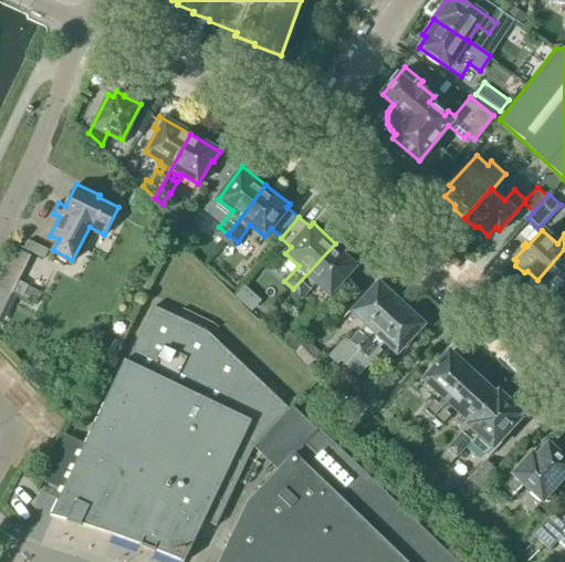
[(44,257),(49,248),(29,238),(24,247),(44,257)]
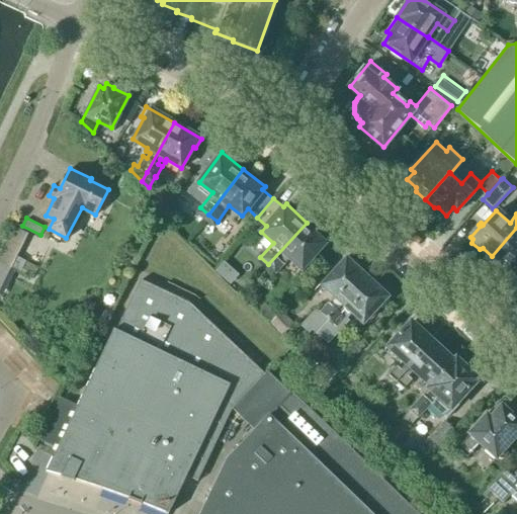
[(307,223),(268,264),(276,272),(289,257),(302,268),(327,240),(307,223)]
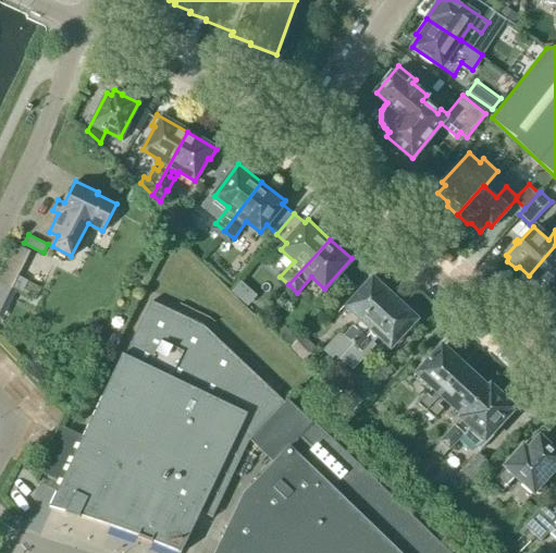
[(0,297),(10,303),(16,290),(17,289),(13,286),(29,249),(14,242),(0,272),(0,297)]
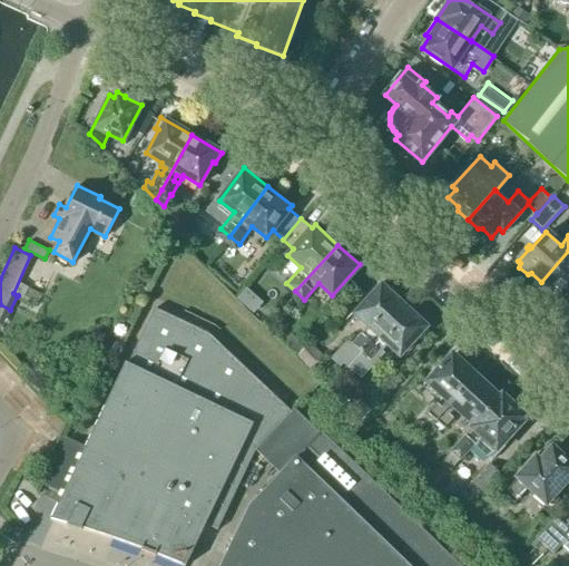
[(568,251),(541,282),(550,291),(549,294),(558,302),(561,301),(563,303),(568,296),(568,251)]
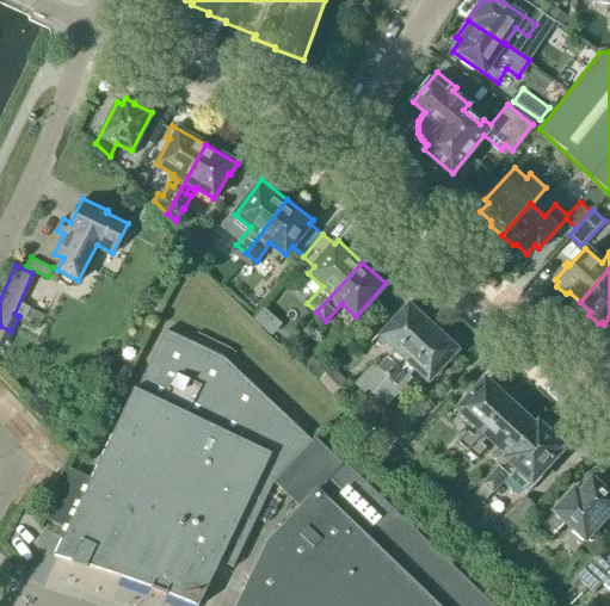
[(367,387),(373,391),(387,375),(388,375),(388,376),(427,333),(433,327),(406,302),(398,313),(400,315),(381,335),(394,347),(386,356),(384,354),(376,364),(374,364),(368,365),(352,381),(363,390),(367,387)]
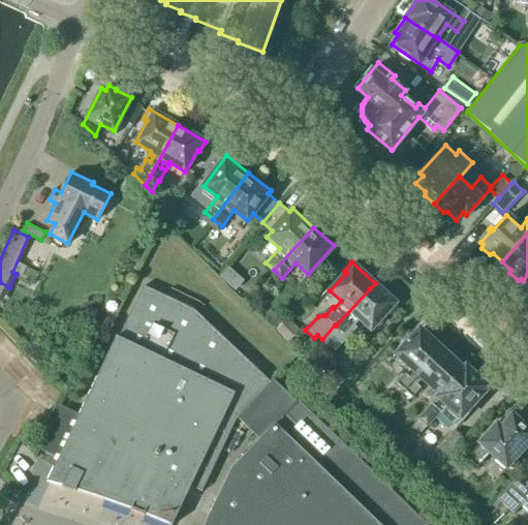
[(229,285),(239,275),(228,265),(218,275),(229,285)]
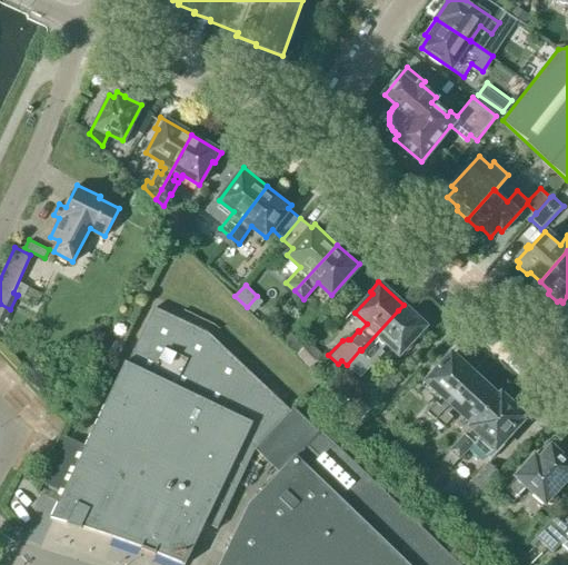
[(361,349),(347,365),(361,376),(384,350),(380,347),(386,342),(400,354),(418,334),(420,336),(428,327),(404,305),(398,310),(361,350),(361,349)]
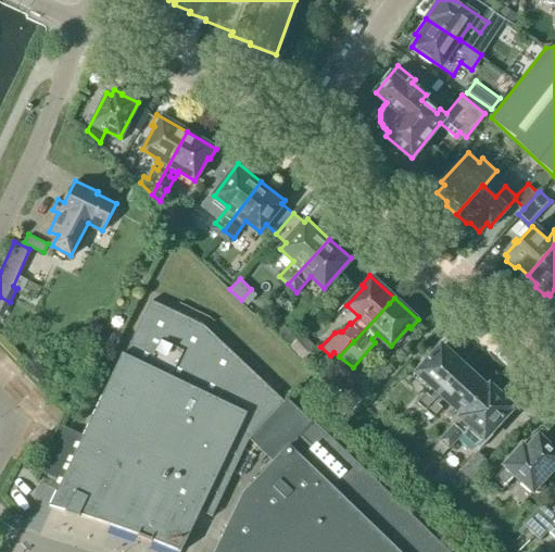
[(121,356),(50,505),(66,510),(65,512),(79,516),(80,514),(112,524),(138,534),(137,536),(151,541),(152,539),(181,551),(203,503),(215,510),(250,438),(285,401),(216,336),(204,324),(151,299),(123,358),(121,356)]
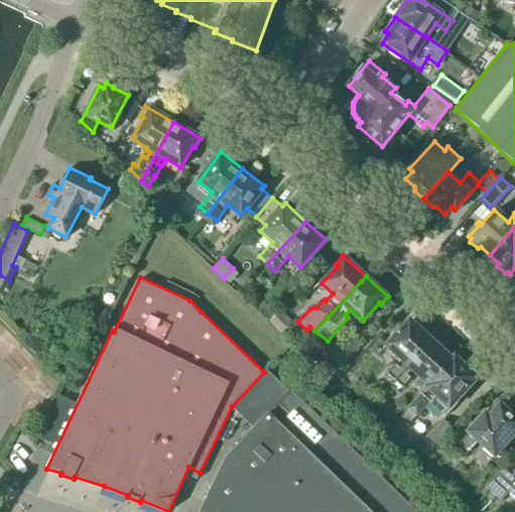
[(282,332),(293,320),(280,307),(269,321),(282,332)]
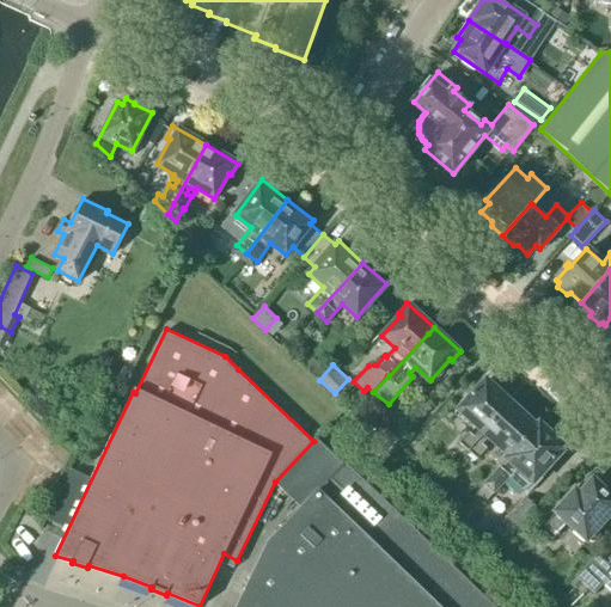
[(469,449),(514,400),(488,376),(470,397),(466,396),(462,400),(463,404),(458,409),(480,429),(475,435),(470,430),(460,441),(469,449)]
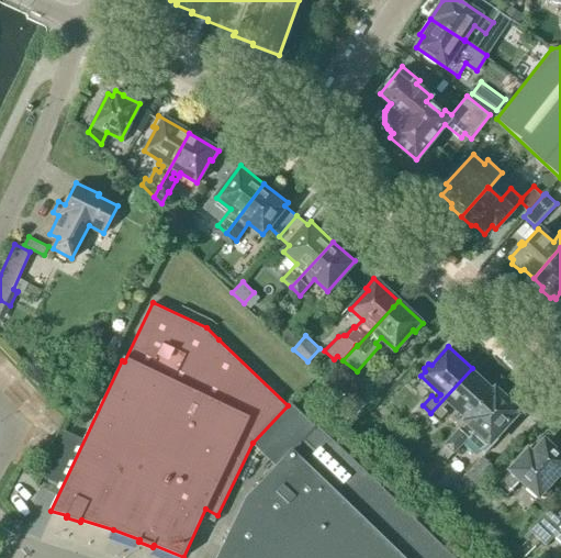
[(469,419),(495,389),(472,368),(430,413),(439,421),(448,411),(444,406),(449,402),(467,417),(468,417),(469,419)]
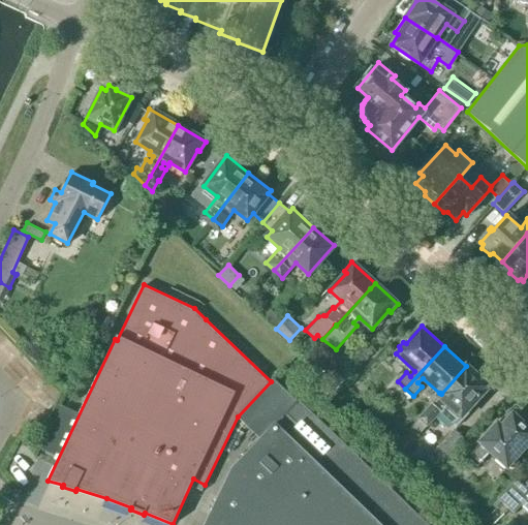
[(440,393),(439,393),(438,395),(439,396),(426,411),(435,420),(442,411),(443,412),(449,405),(463,419),(490,389),(466,366),(441,394),(440,393)]
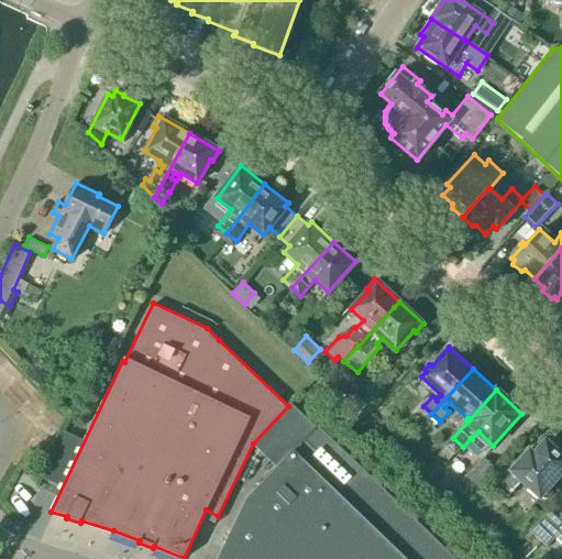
[(453,558),(291,403),(288,406),(253,444),(276,467),(249,496),(248,495),(217,558),(453,558)]
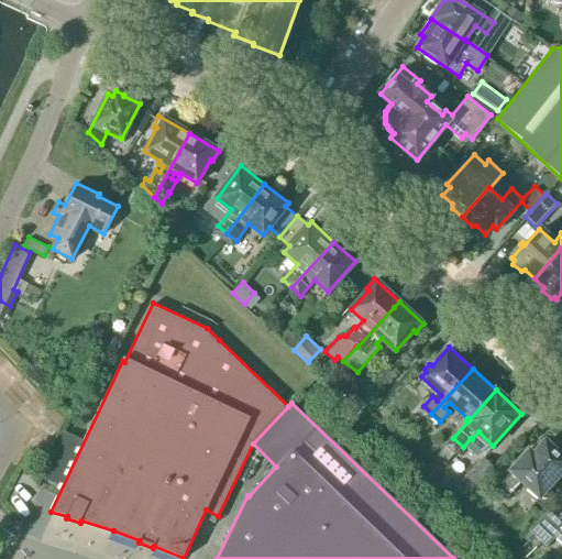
[(550,486),(561,472),(561,451),(543,435),(510,471),(511,471),(498,486),(508,496),(521,481),(540,496),(541,495),(542,496),(543,496),(544,497),(546,497),(548,497),(549,496),(550,495),(551,494),(552,492),(552,491),(552,490),(551,489),(551,488),(550,486)]
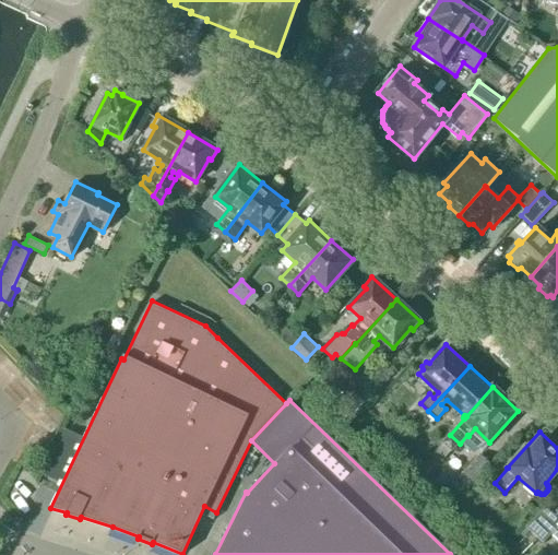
[(443,441),(438,448),(447,457),(452,449),(453,450),(460,444),(450,435),(443,441)]
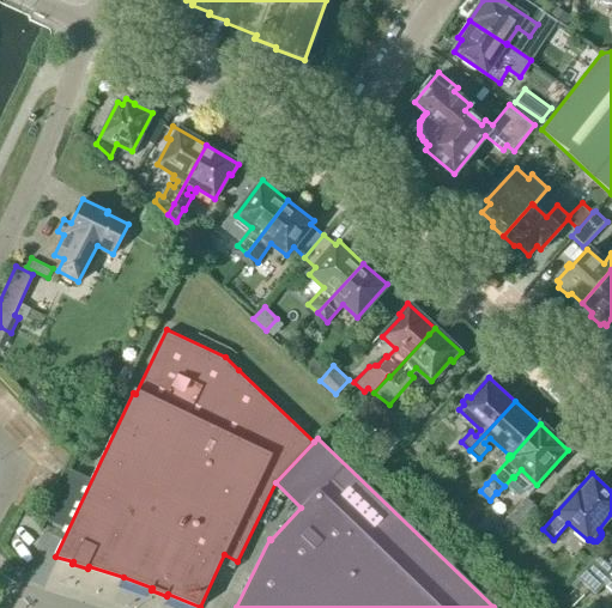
[(521,528),(540,506),(527,493),(507,516),(521,528)]
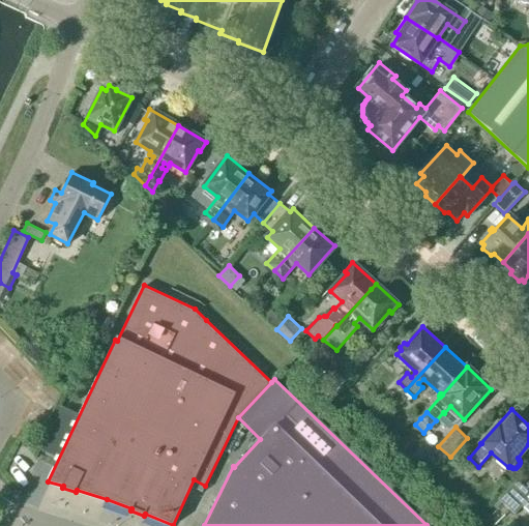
[(528,484),(526,481),(523,485),(517,479),(499,498),(516,513),(523,504),(528,509),(528,484)]
